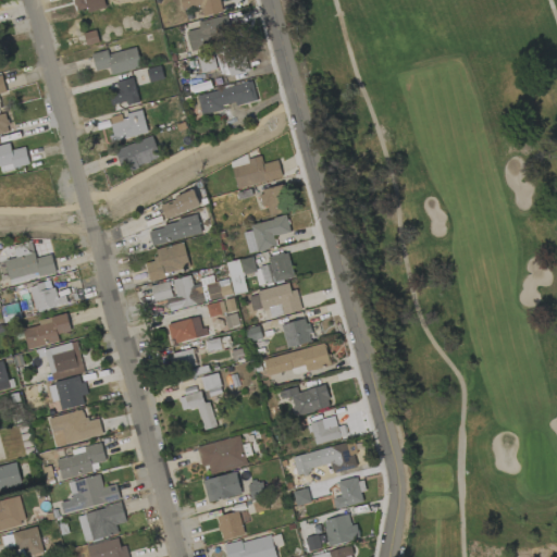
[(88,13),(106,8),(103,0),(72,0),(76,12),(87,8),(88,13)]
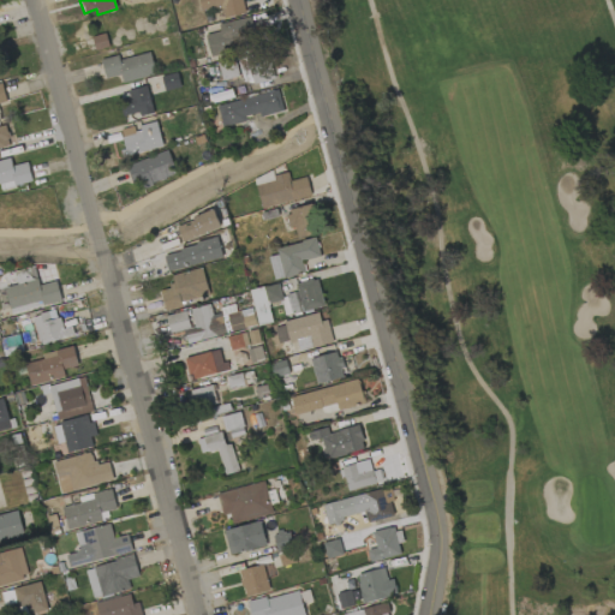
[(198,0),(202,13),(221,9),(224,18),(245,13),(242,0),(198,0)]
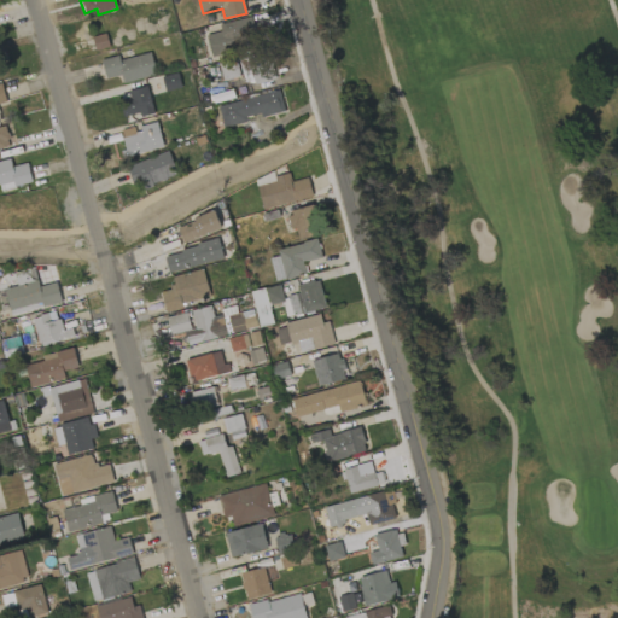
[(205,35),(210,54),(258,41),(252,16),(219,25),(220,31),(205,35)]
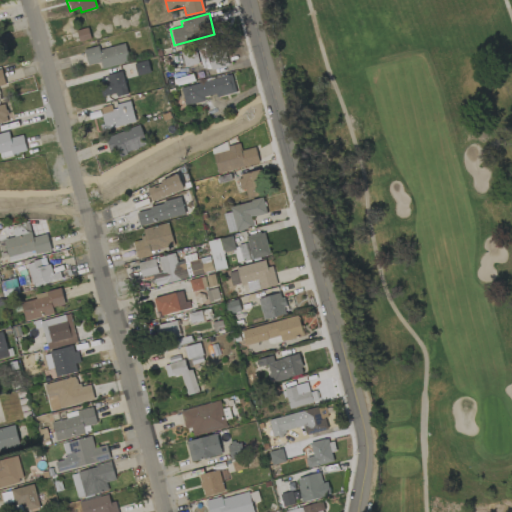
[(100,62),(102,70),(129,62),(124,43),(99,50),(98,46),(83,50),(88,66),(100,62)]
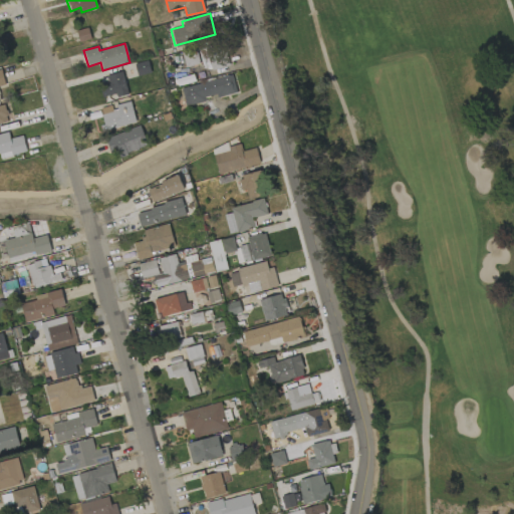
[(198,51),(205,72),(231,64),(223,43),(198,51)]
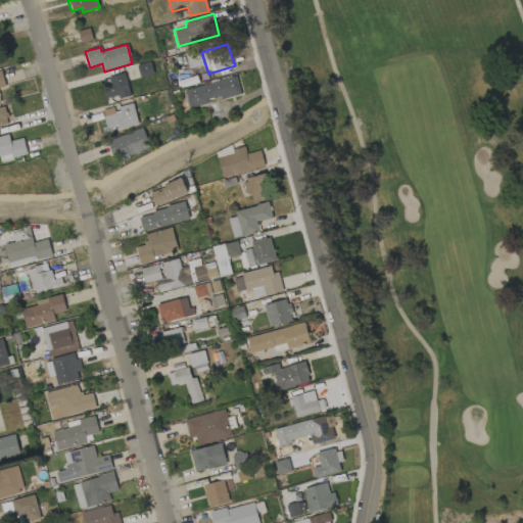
[(187,67),(201,66),(200,52),(186,53),(187,67)]
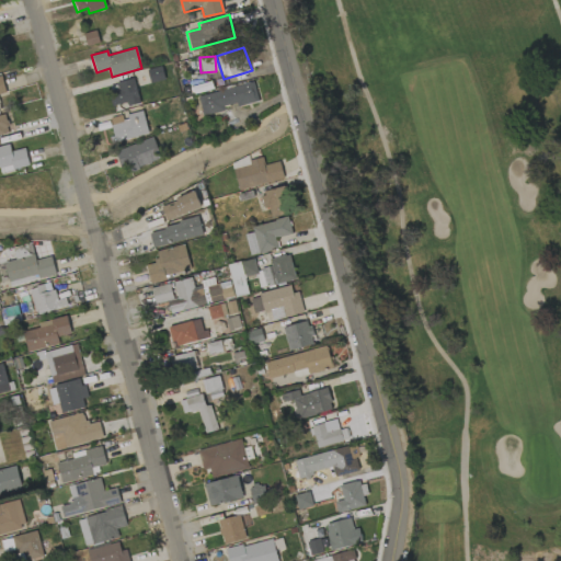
[(139,102),(134,79),(107,86),(114,109),(139,102)]
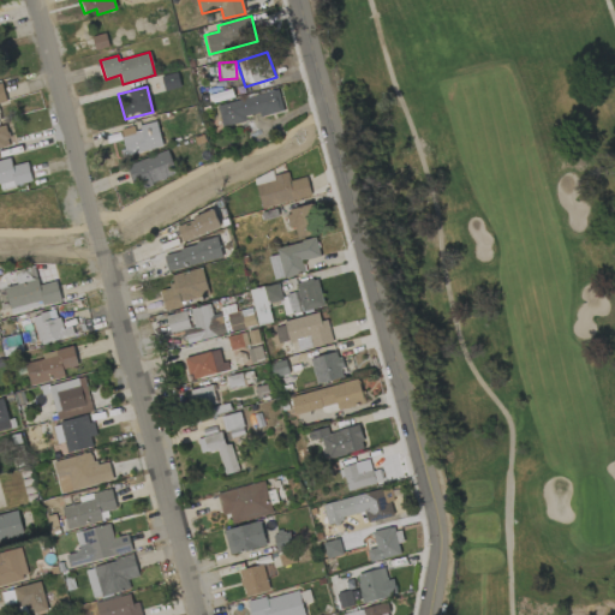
[(285,111),(279,89),(216,106),(222,127),(245,121),(244,117),(260,113),(261,117),(285,111)]
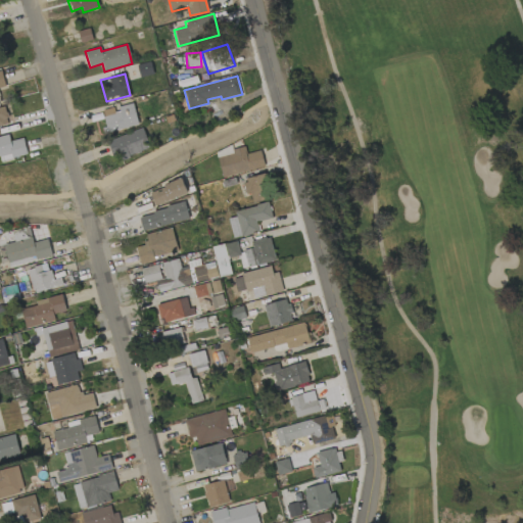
[(115,107),(100,110),(106,133),(138,125),(133,103),(115,107)]
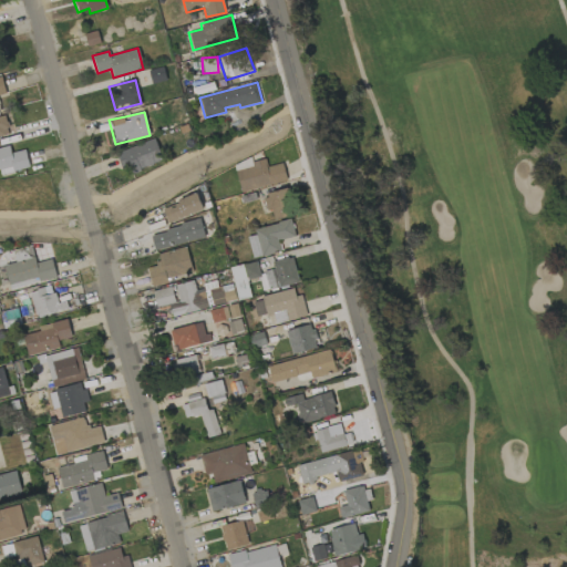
[(0,117),(0,137),(9,136),(7,116),(0,117)]
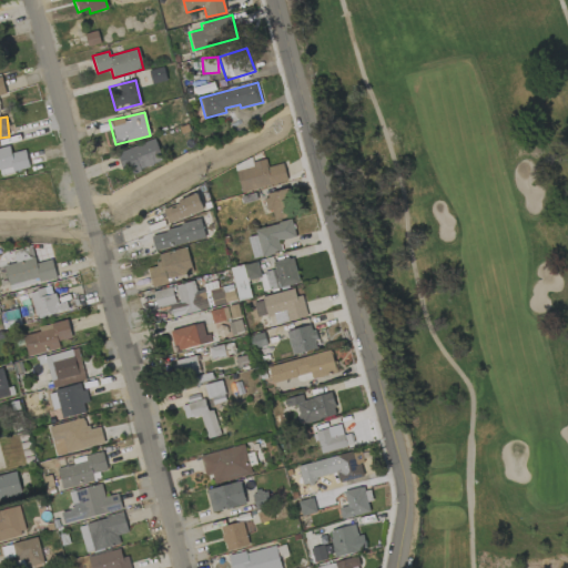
[(124,175),(163,161),(154,139),(115,153),(124,175)]
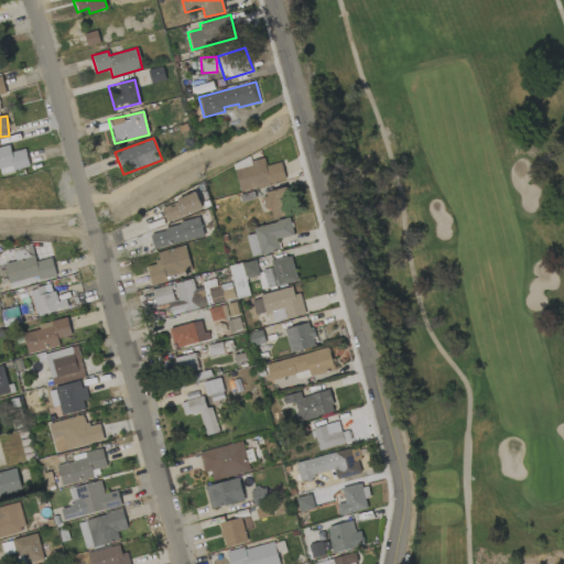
[(11,152),(9,144),(0,147),(0,167),(12,165),(13,171),(30,166),(24,149),(11,152)]
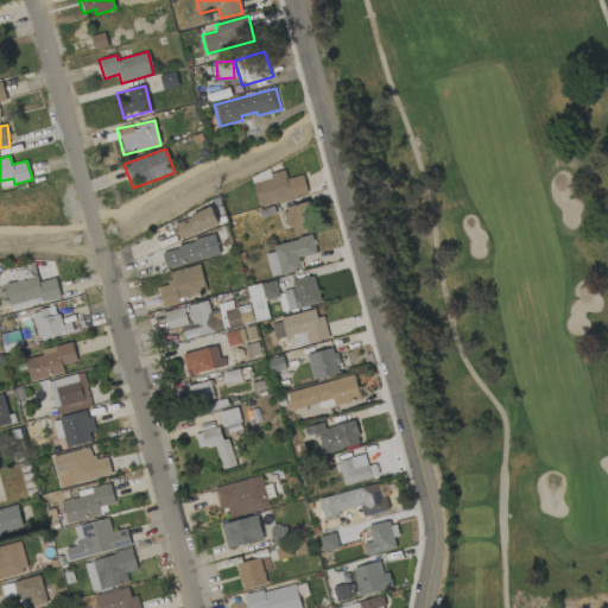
[(308,194),(303,175),(287,179),(284,170),(270,173),(268,171),(251,176),(259,207),(308,194)]
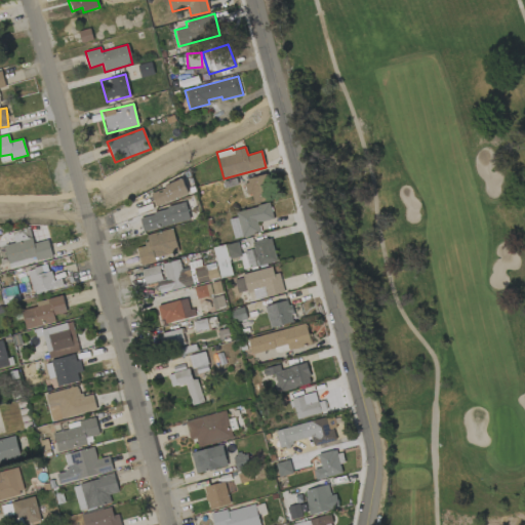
[(244,179),(248,194),(251,194),(253,203),(270,199),(264,174),(244,179)]
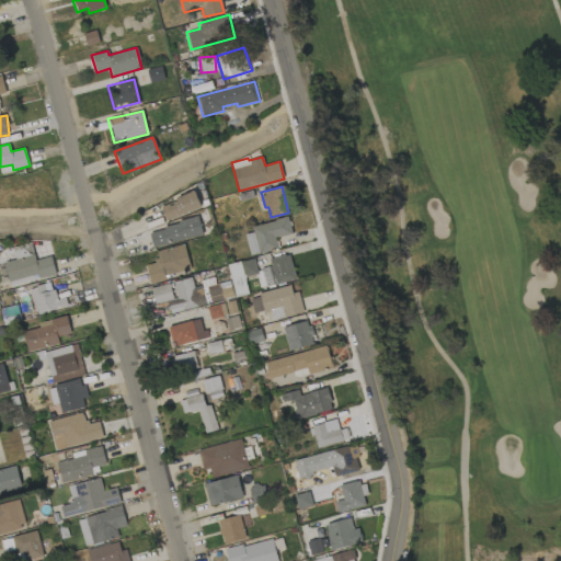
[(160,206),(167,221),(201,207),(195,192),(160,206)]
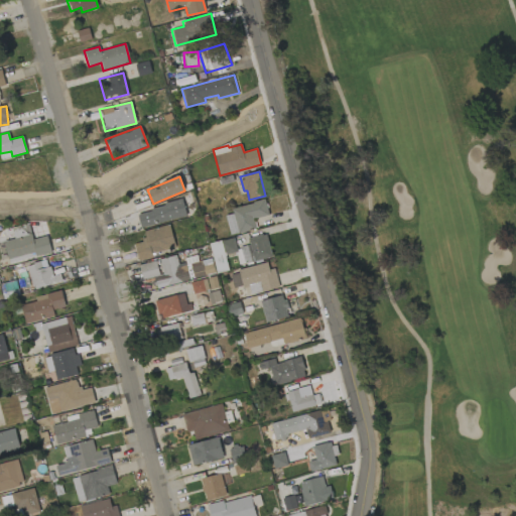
[(231,208),(233,214),(225,216),(230,235),(255,229),(253,219),(268,215),(265,200),(231,208)]
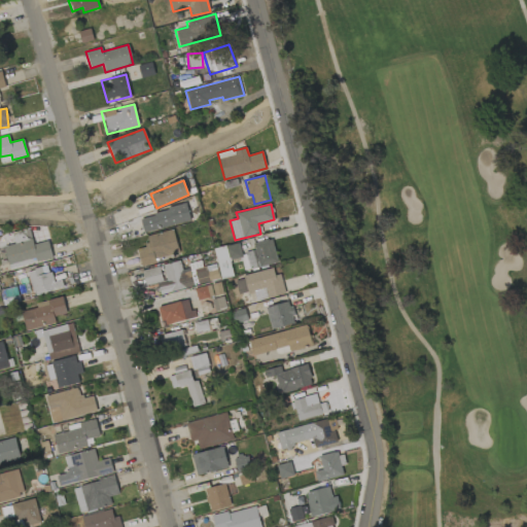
[(140,216),(144,233),(190,221),(186,205),(140,216)]
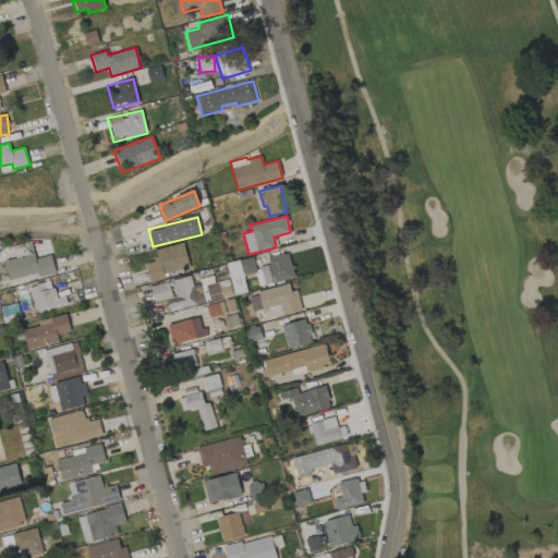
[(149,280),(191,268),(183,242),(155,251),(157,258),(144,263),(149,280)]
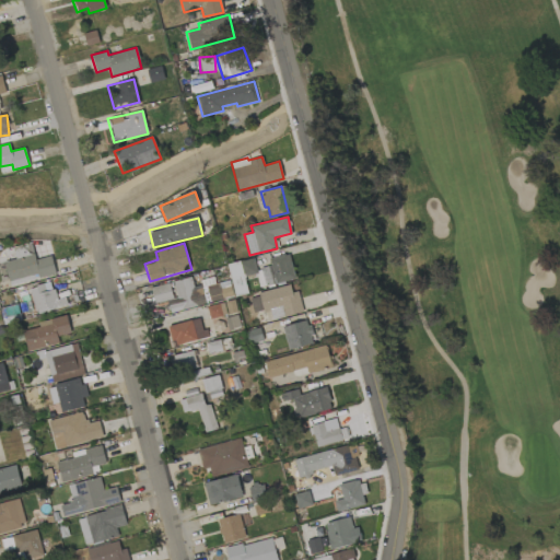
[(35,260),(34,254),(3,261),(10,287),(56,275),(50,256),(35,260)]
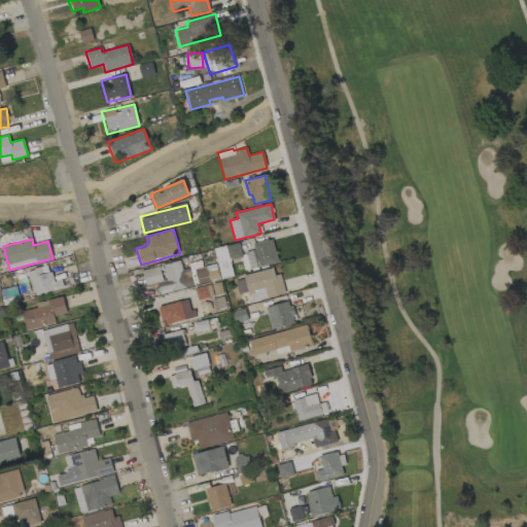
[(214,248),(220,278),(233,276),(230,260),(241,258),(243,271),(277,264),(272,239),(252,243),(254,250),(241,253),(239,243),(214,248)]
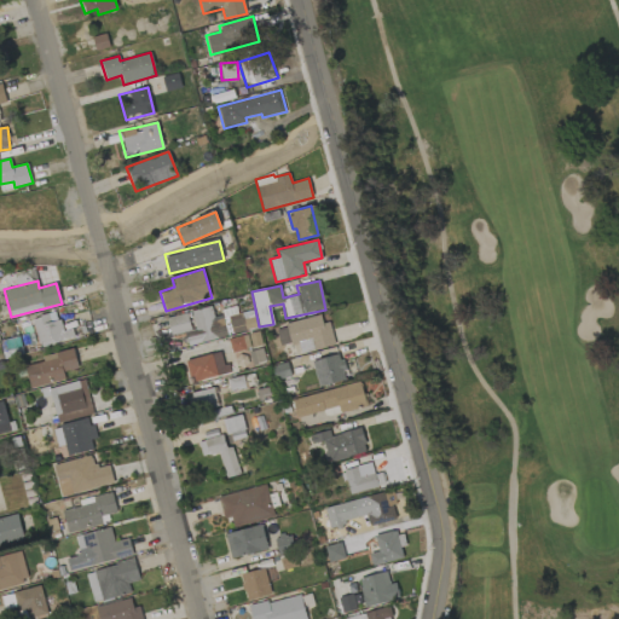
[(167,318),(171,335),(185,333),(187,346),(227,336),(223,316),(214,317),(210,306),(189,312),(167,318)]
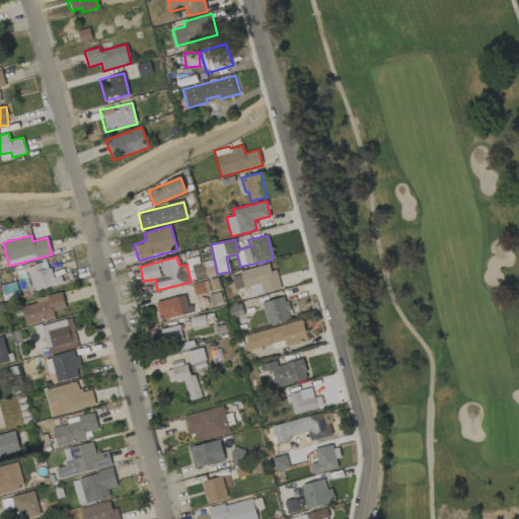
[(61,276),(51,278),(48,263),(27,267),(32,291),(62,285),(61,276)]
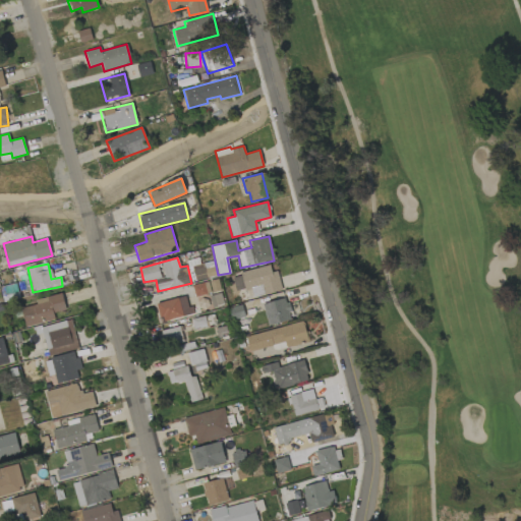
[(241,272),(245,290),(251,289),(253,297),(281,291),(275,265),(241,272)]
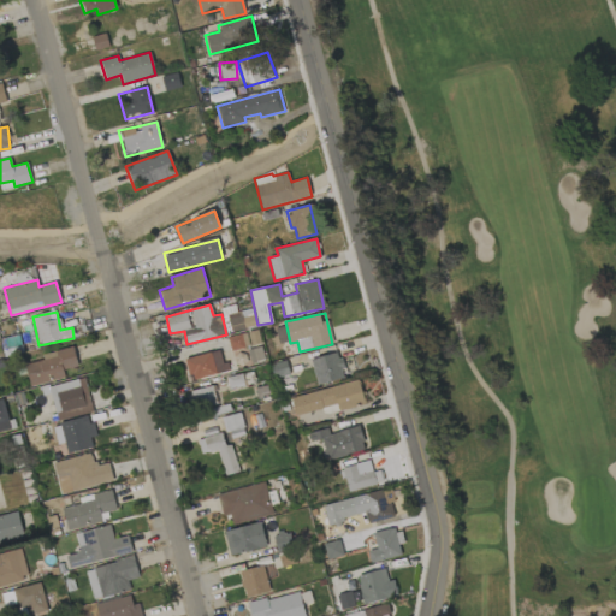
[(244,348),(241,335),(227,338),(231,351),(244,348)]
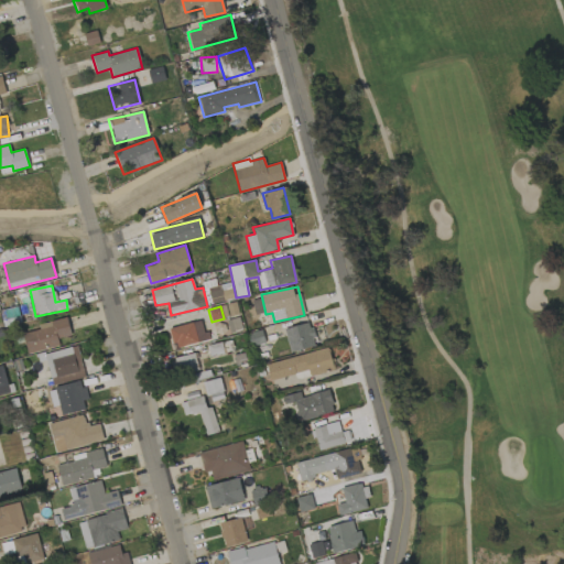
[(72,336),(66,317),(39,325),(40,329),(22,334),(28,355),(60,346),(57,339),(72,336)]
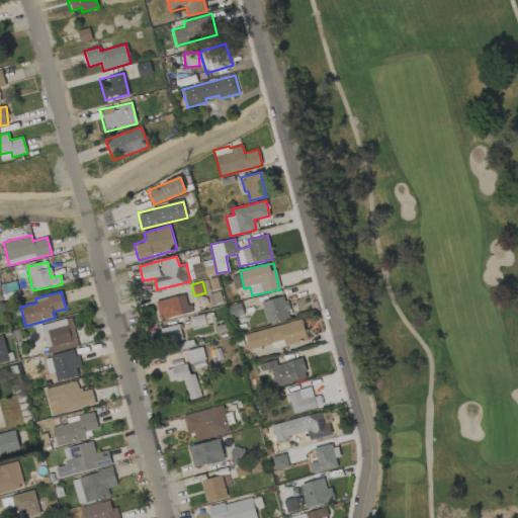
[(191,312),(185,293),(156,303),(161,321),(191,312)]
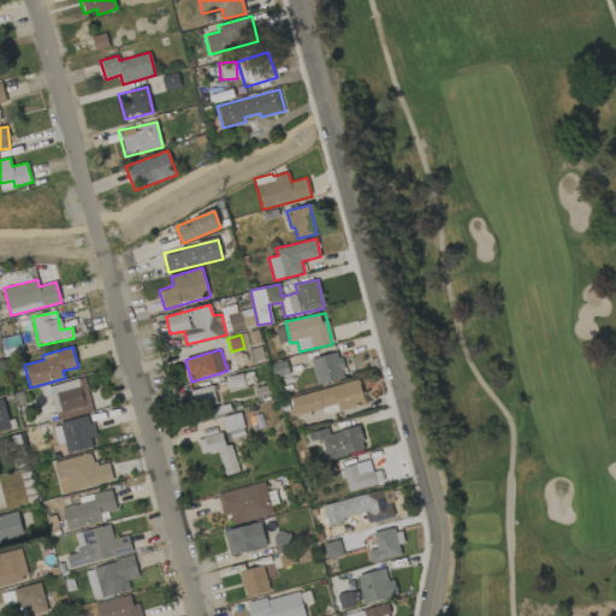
[(317,385),(344,378),(338,353),(311,360),(317,385)]
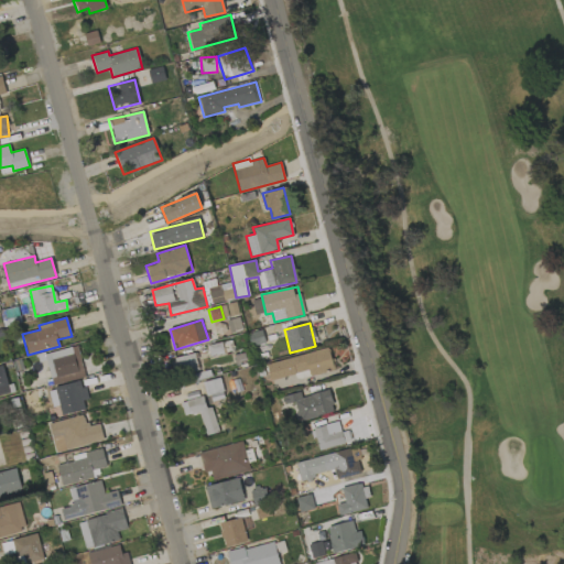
[(83,373),(78,347),(45,353),(50,379),(83,373)]
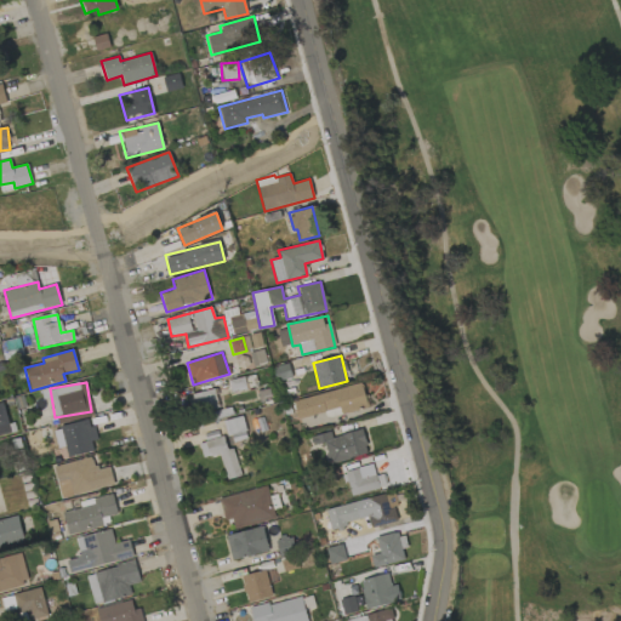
[(339,409),(340,414),(368,408),(362,383),(292,400),(297,419),(339,409)]
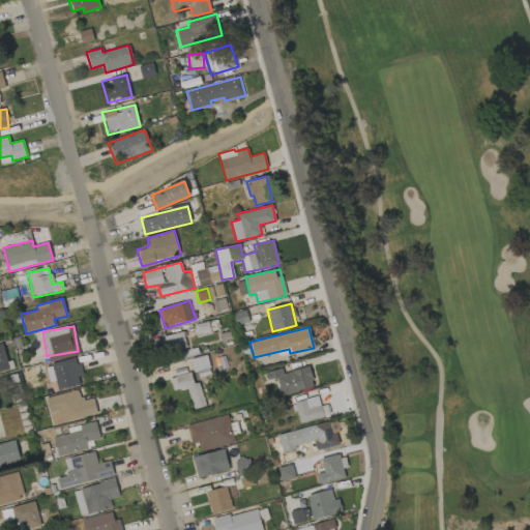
[(166,352),(186,349),(183,332),(164,335),(166,352)]
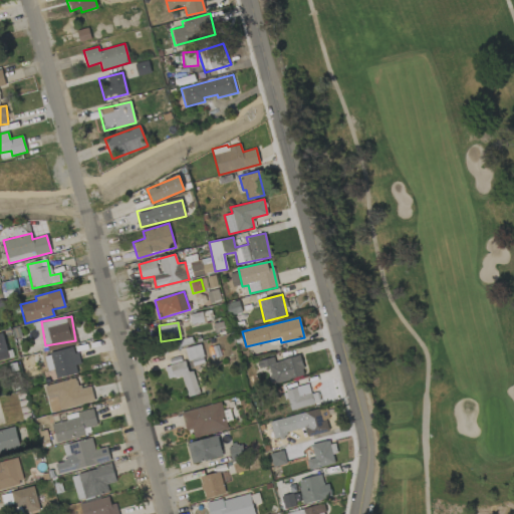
[(0,359),(9,357),(2,333),(0,333),(0,359)]
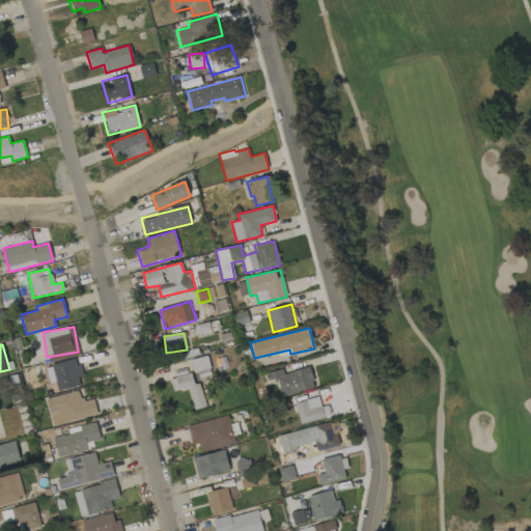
[(211,376),(207,356),(193,359),(196,379),(211,376)]
